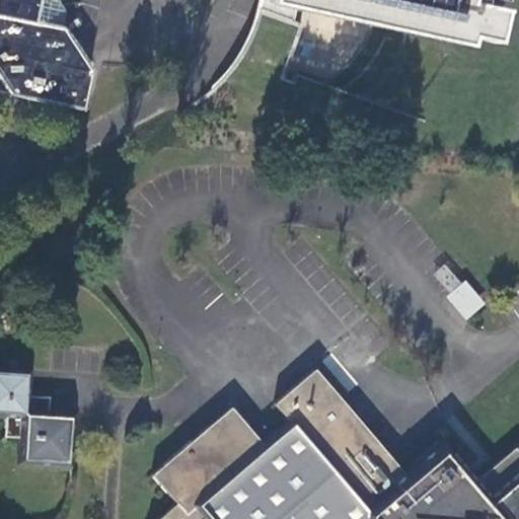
[(0,0),(0,93),(81,110),(88,72),(61,29),(64,14),(55,0),(0,0)]
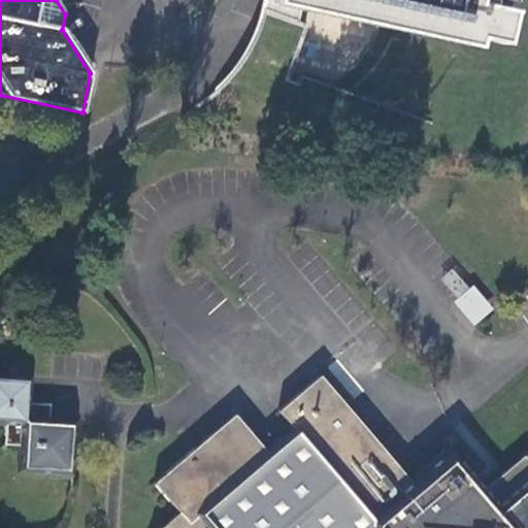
[(265,0),(265,2),(300,9),(475,46),(476,37),(504,43),(512,11),(474,3),(474,0),(265,0)]
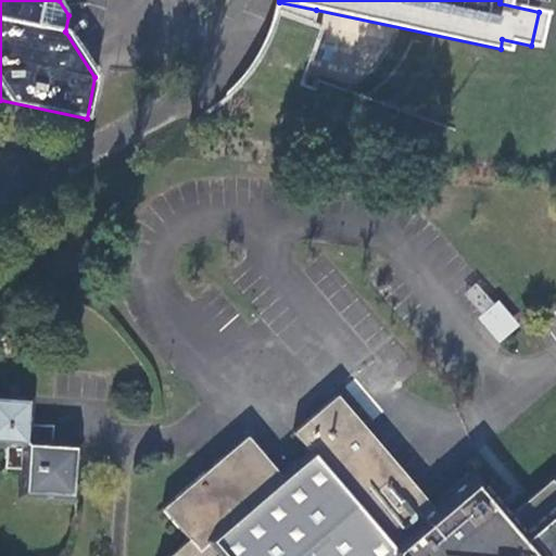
[(258,58),(239,86),(307,111),(317,81),(305,77),(323,28),(313,25),(316,10),(279,2),(275,19),(258,58)]
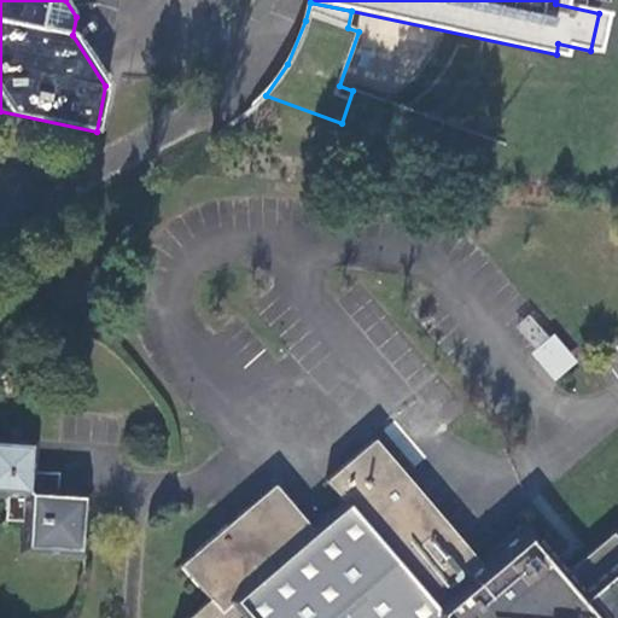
[(534,347),(548,333),(529,314),(514,327),(534,347)]
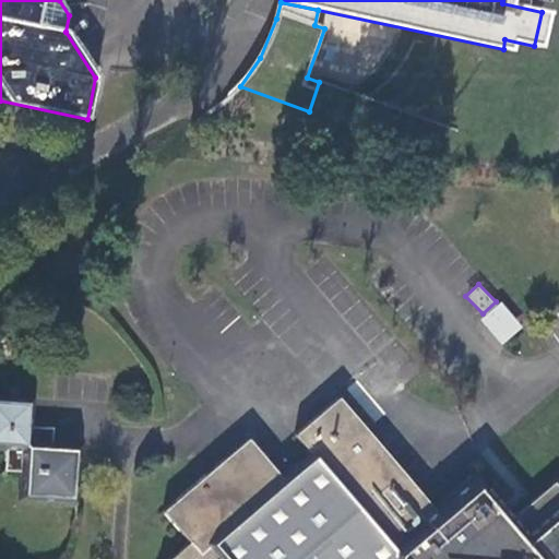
[(499,344),(519,328),(499,302),(478,320),(499,344)]
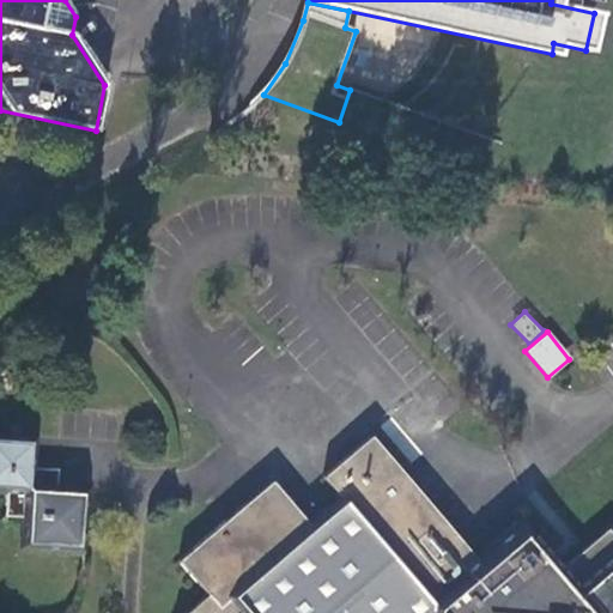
[(36,438),(0,435),(0,492),(4,492),(1,516),(24,519),(23,548),(85,554),(90,491),(72,489),(71,495),(56,493),(59,472),(34,469),(36,438)]
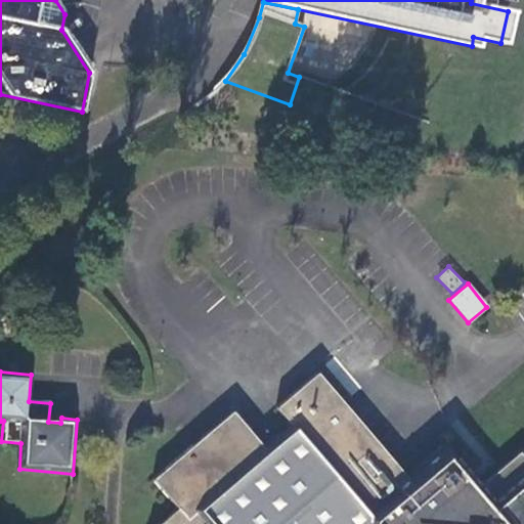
[(523,523),(523,454),(520,450),(482,483),(448,441),(407,476),(317,372),(275,406),(294,428),(267,450),(233,409),(153,479),(177,508),(157,523),(523,523)]
